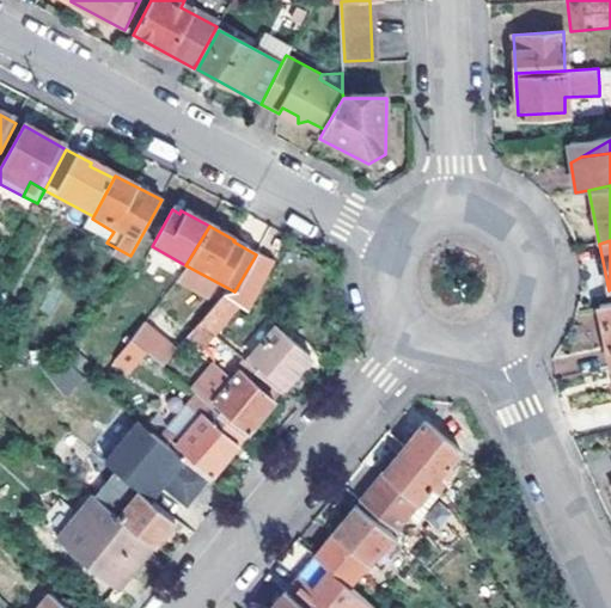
[(256,255),(234,292),(217,296),(238,308),(246,312),(272,263),(256,255)]
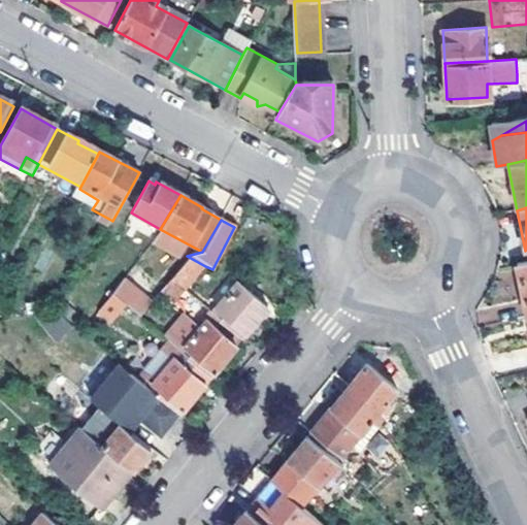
[(186,257),(179,266),(199,277),(205,266),(187,256),(186,257)]
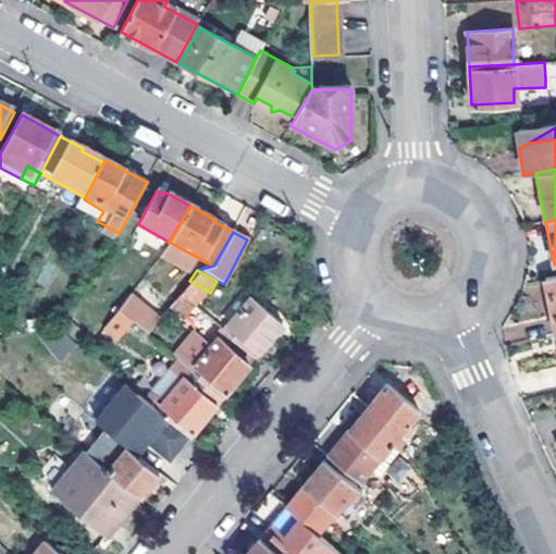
[(555,275),(546,278),(555,323),(555,275)]
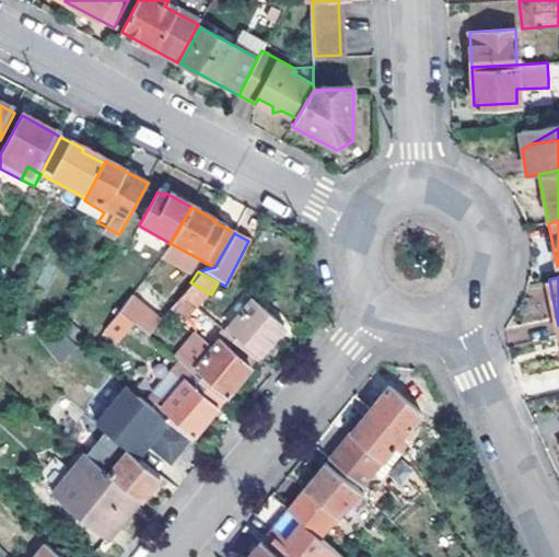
[(211,294),(190,282),(183,293),(201,309),(211,294)]
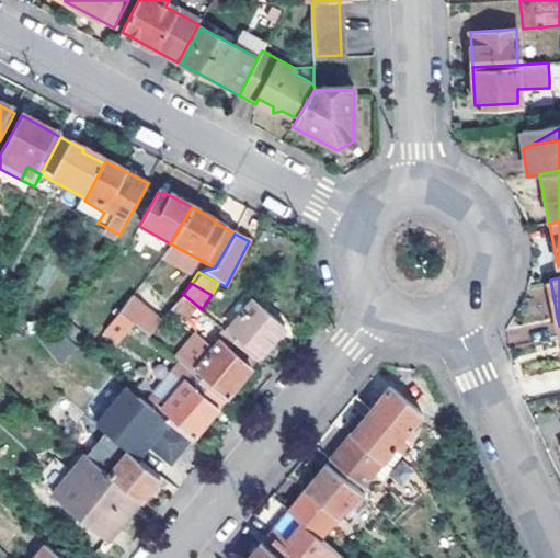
[(135,328),(147,339),(161,321),(133,297),(100,337),(116,350),(135,328)]
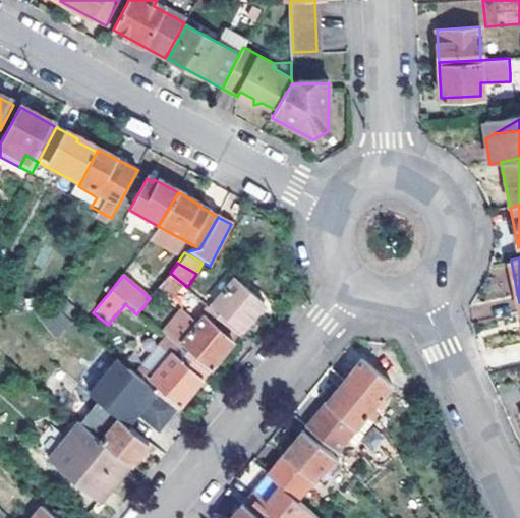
[(229,283),(211,306),(239,331),(264,301),(236,278),(229,283)]
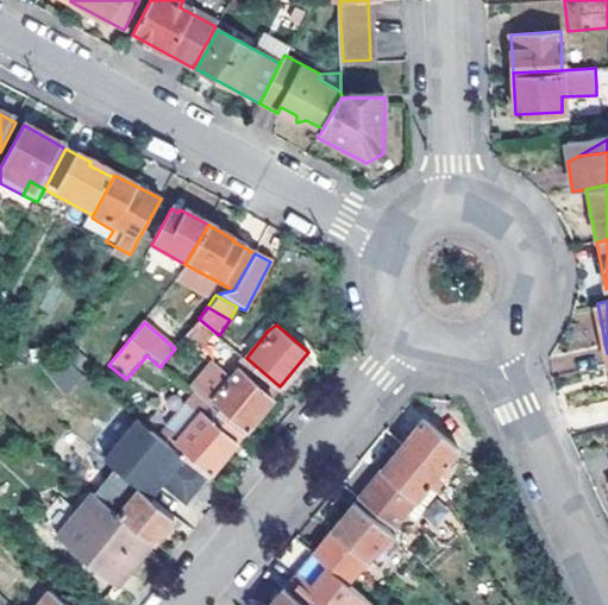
[(280,386),(246,358),(208,402),(243,430),(280,386)]
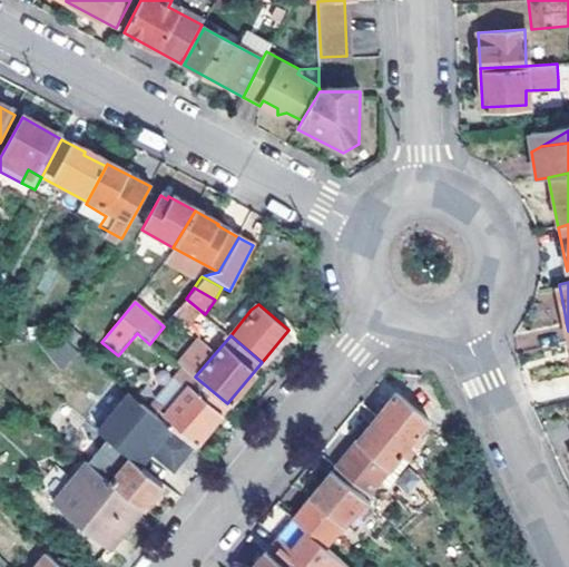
[(227,403),(195,377),(180,364),(146,404),(193,445),(227,403)]
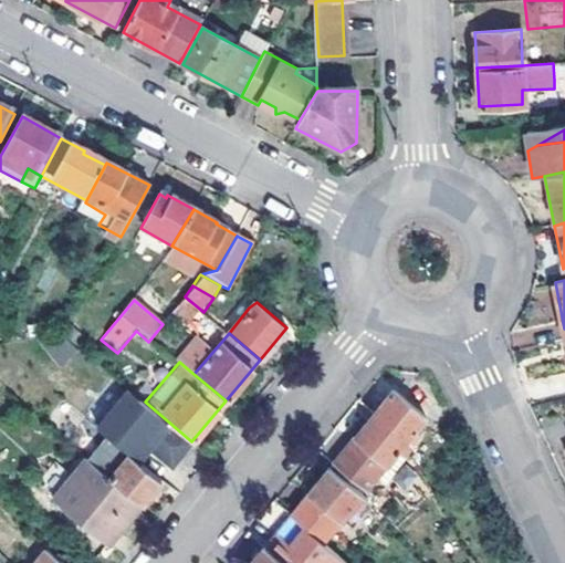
[(171,465),(191,441),(145,402),(126,387),(95,425),(107,434),(133,455),(144,441),(148,446),(171,465)]
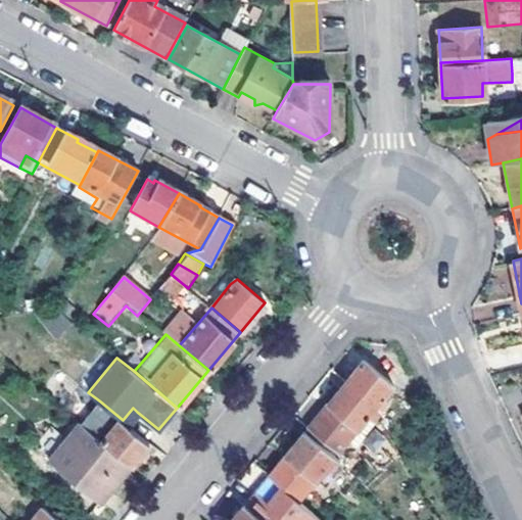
[(361,360),(343,382),(379,411),(387,402),(381,395),(391,384),(361,360)]
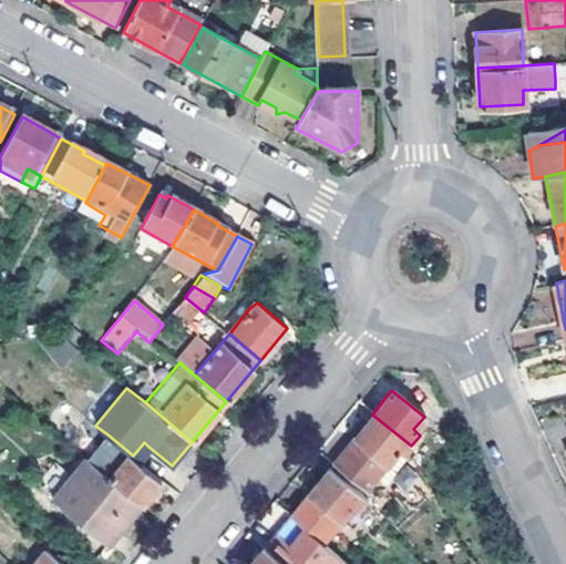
[(411,445),(372,414),(331,464),(363,489),(397,450),(402,454),(411,445)]
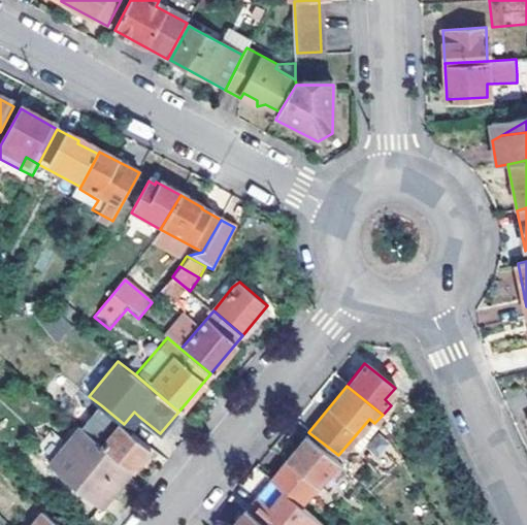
[(83,425),(126,462),(132,467),(150,446),(129,428),(124,424),(100,404),(83,425)]
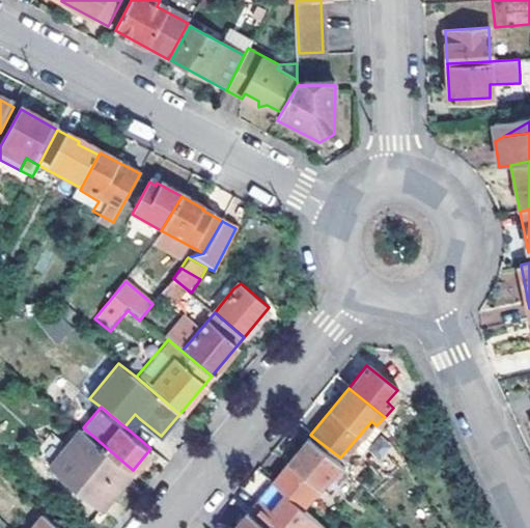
[(135,414),(124,426),(130,431),(139,418),(135,414)]
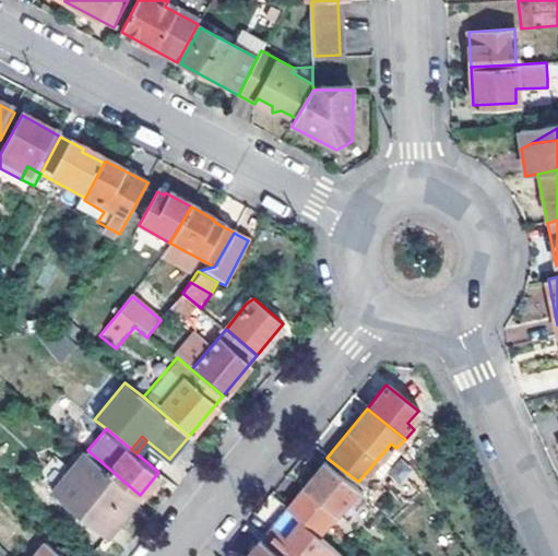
[(104,536),(126,510),(120,506),(133,489),(87,450),(83,447),(48,489),(104,536)]
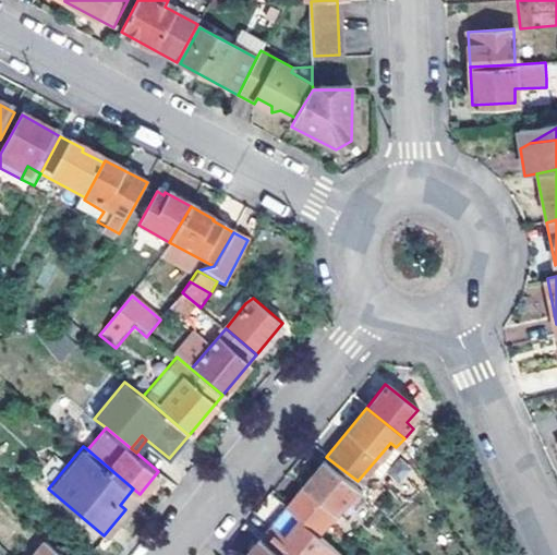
[(297,521),(315,537),(347,499),(352,503),(360,494),(323,463),(285,510),(297,521)]
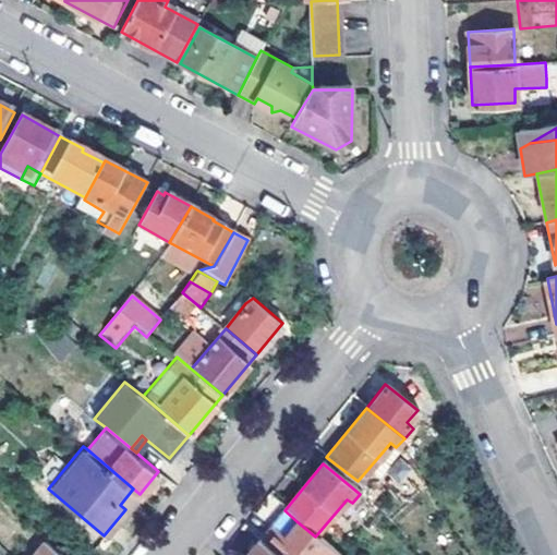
[(419,494),(401,473),(389,484),(407,504),(419,494)]
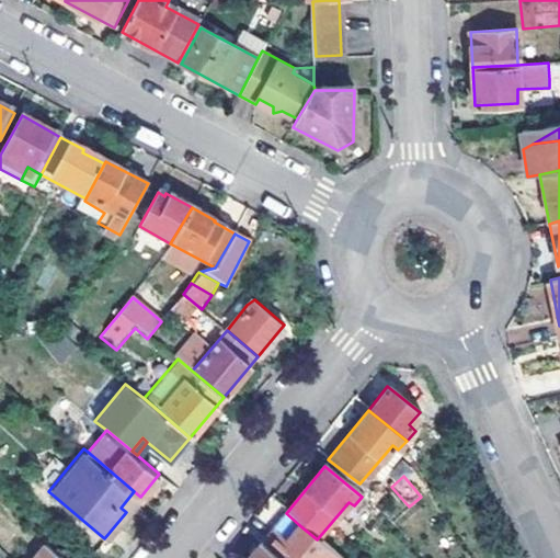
[(140,497),(134,491),(121,508),(126,512),(140,497)]
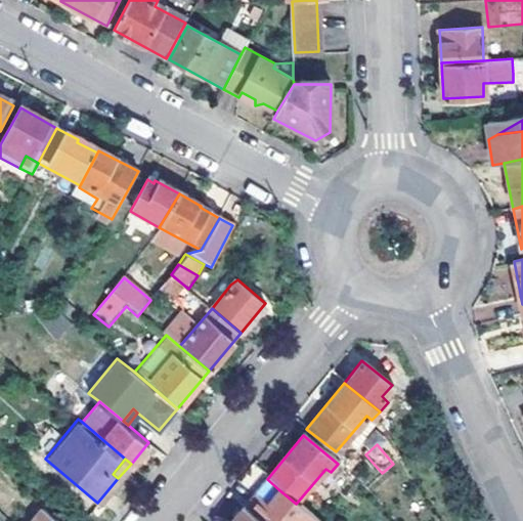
[(254,494),(266,505),(278,489),(267,479),(254,494)]
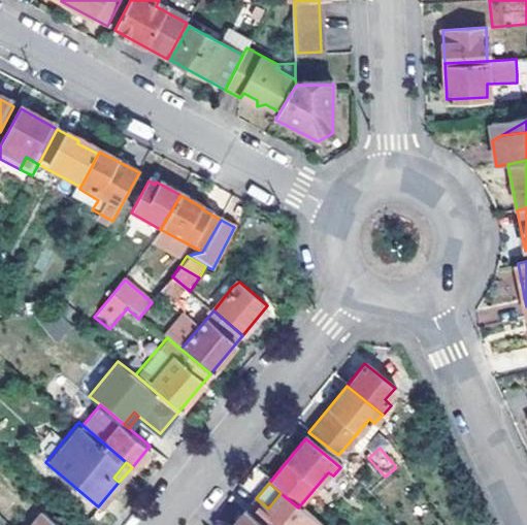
[(245,511),(262,524),(319,524),(298,507),(281,493),(268,509),(256,498),(245,511)]
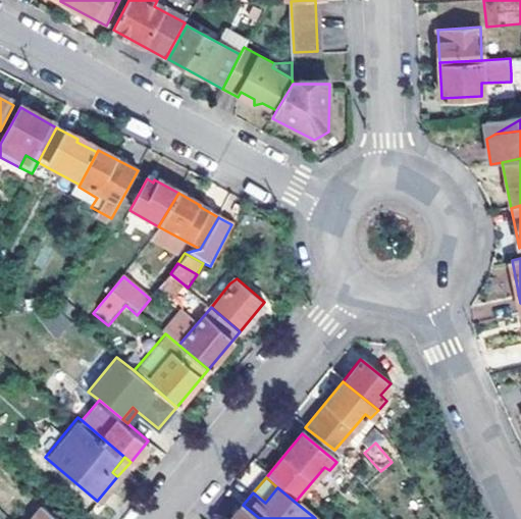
[(259,518),(243,505),(237,512),(231,518),(259,518)]
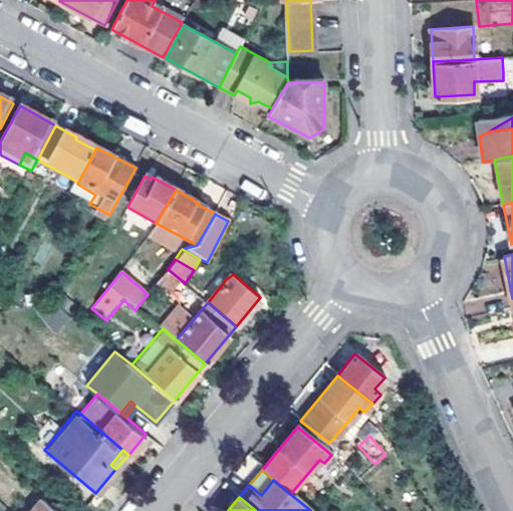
[(54,510),(41,499),(30,510),(54,510)]
